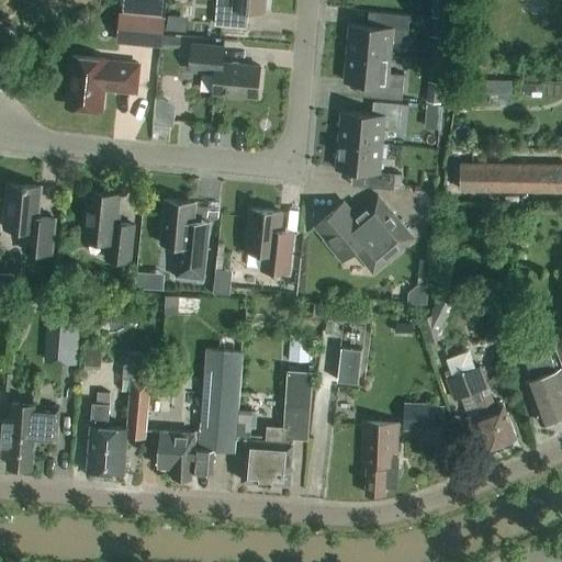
[(216,0),(215,25),(246,27),(247,10),(265,12),(265,0),(216,0)]
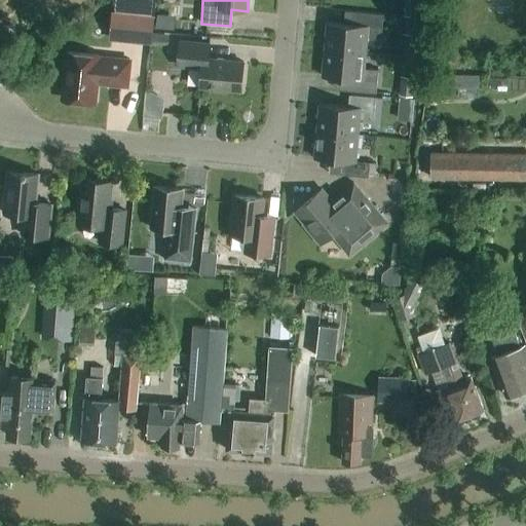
[(418,15),(419,0),(406,0),(405,14),(418,15)]
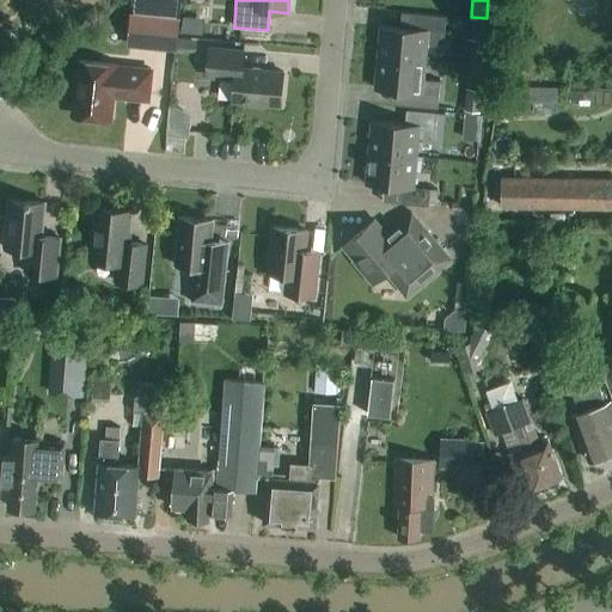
[(179,10),(178,18),(177,37),(197,38),(197,37),(194,37),(195,24),(200,25),(201,12),(179,10)]
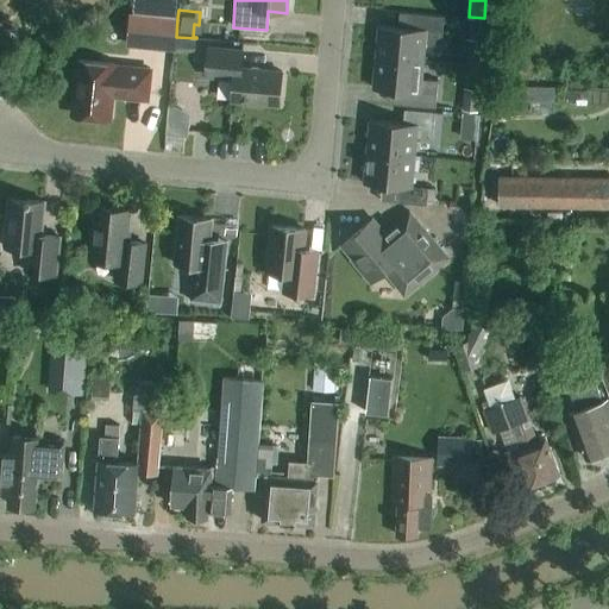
[(176,37),(177,18),(129,13),(126,46),(174,51),(175,51),(176,37)]
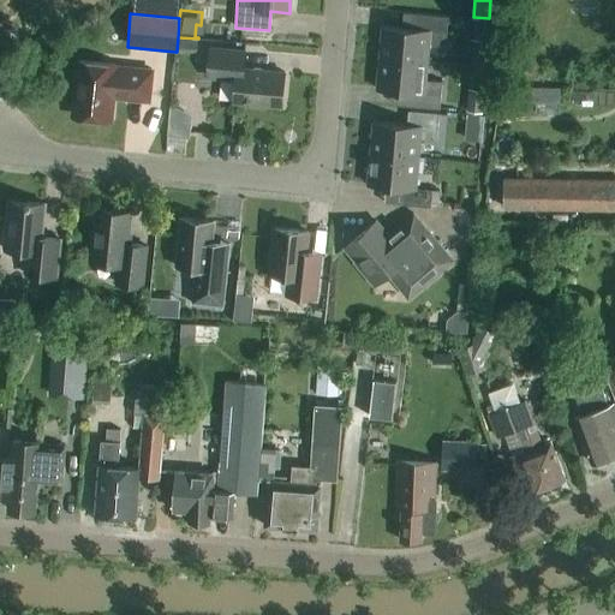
[(382,27),(378,58),(427,63),(429,45),(445,46),(448,17),(415,15),(413,29),(382,27)]
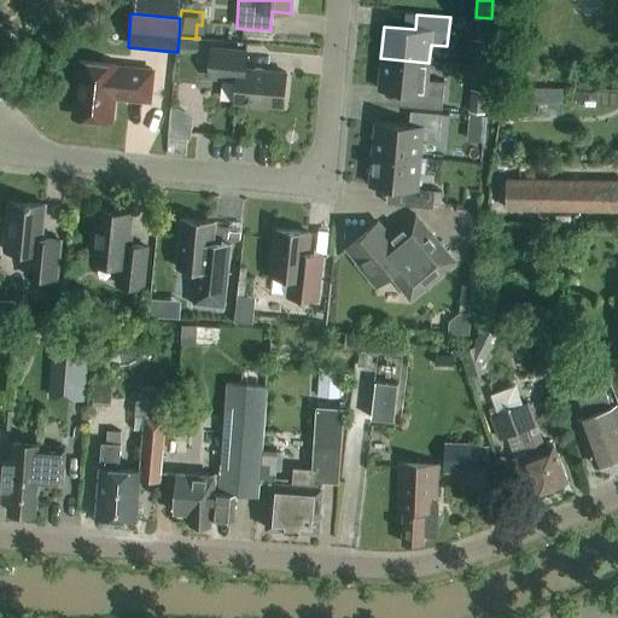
[(476,19),(473,41),(489,42),(491,21),(476,19)]
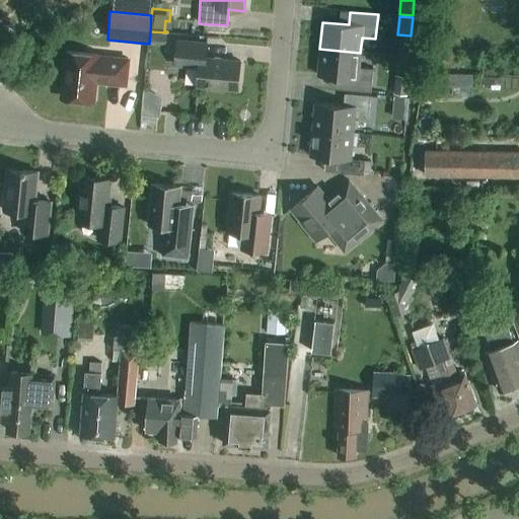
[(149,44),(148,44),(148,46),(166,47),(167,32),(150,31),(149,44)]
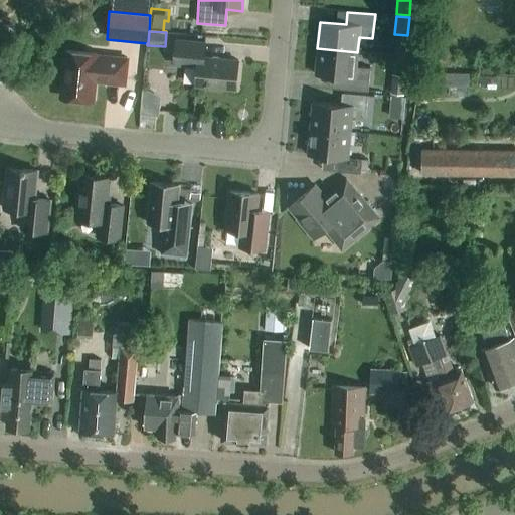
[(173,64),(196,66),(195,86),(235,90),(237,61),(203,58),(205,43),(176,41),(173,64)]
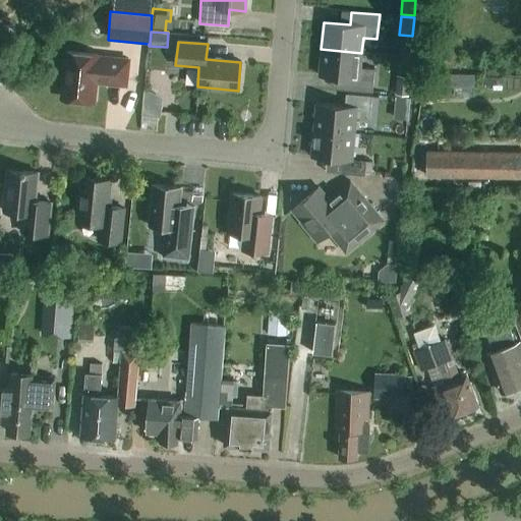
[(321,49),(319,75),(347,78),(346,91),(372,93),(374,69),(360,68),(361,53),(321,49)]
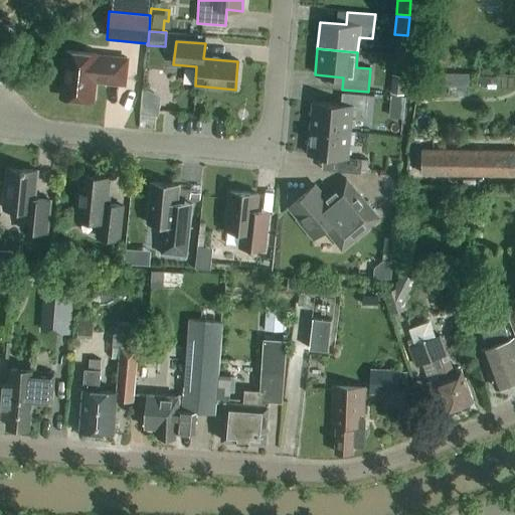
[(61,96),(93,99),(95,81),(125,86),(128,59),(65,53),(61,96)]
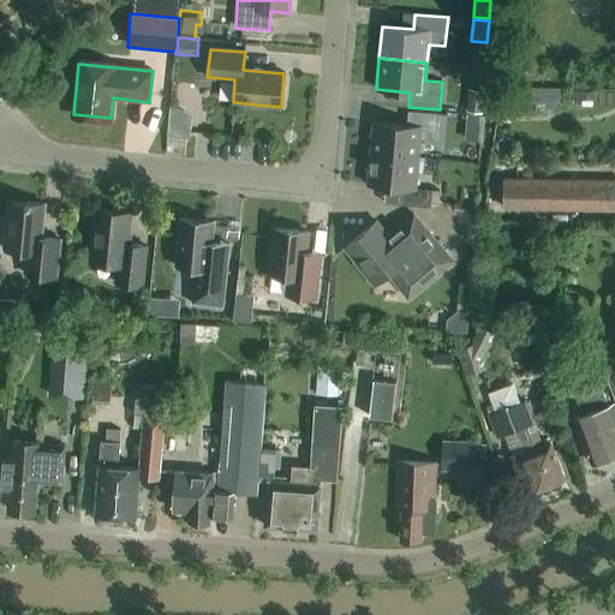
[(560,103),(560,88),(511,88),(511,103),(560,103)]
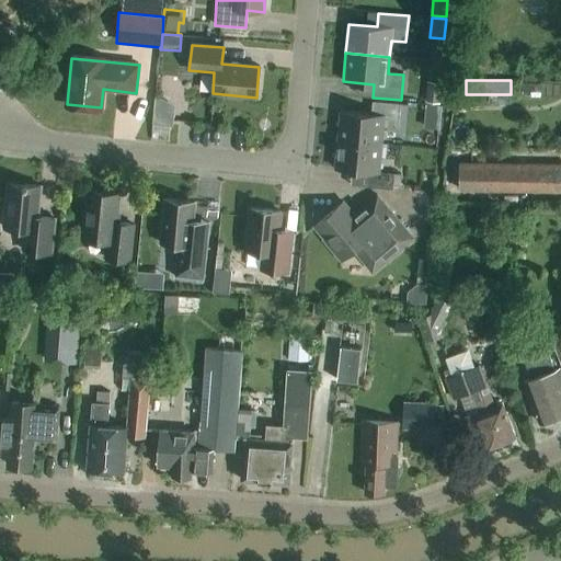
[(441,104),(443,83),(427,81),(425,102),(441,104)]
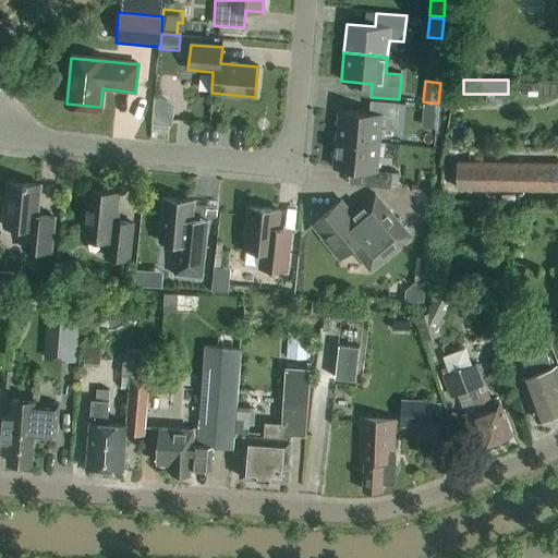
[(368,113),(338,111),(336,140),(379,143),(380,126),(396,129),(398,104),(370,100),(368,113)]
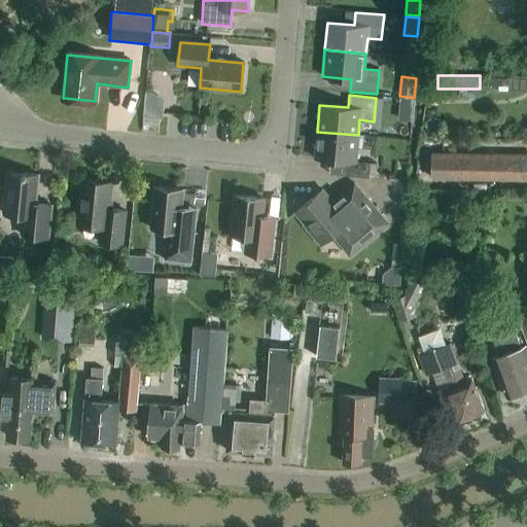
[(400,98),(398,120),(413,121),(415,100),(400,98)]
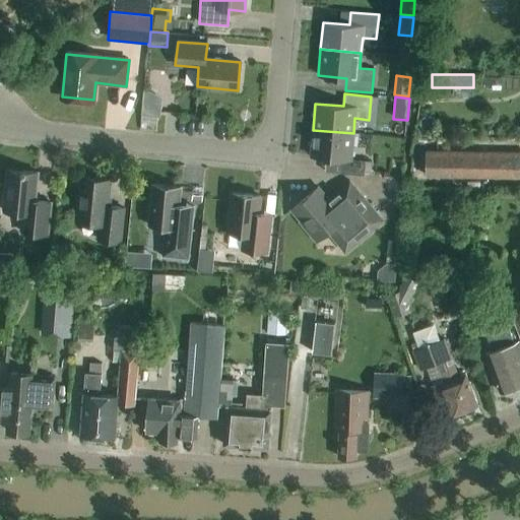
[(353,133),(313,130),(311,156),(339,158),(337,173),(364,175),(365,160),(351,159),(353,133)]
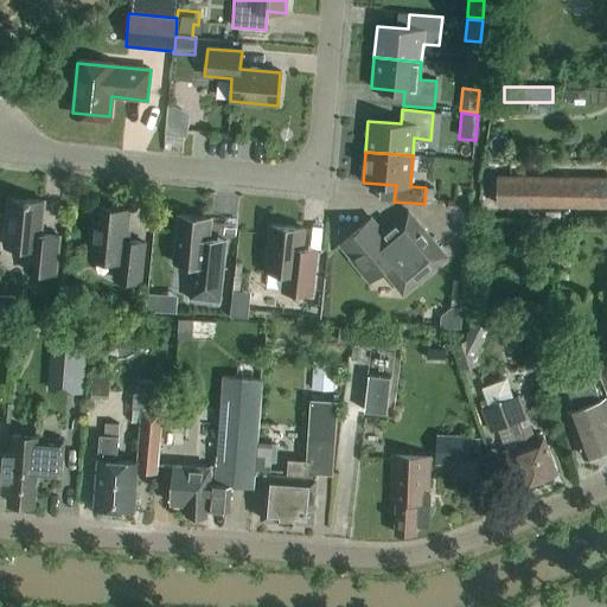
[(606,178),(498,177),(498,205),(606,206),(606,178)]
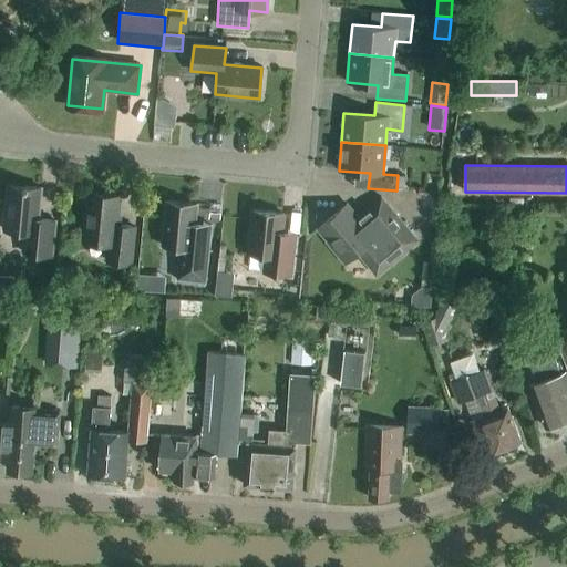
[(8,186),(3,230),(27,233),(24,253),(52,255),(55,222),(38,219),(41,188),(24,187),(24,188),(8,186)]
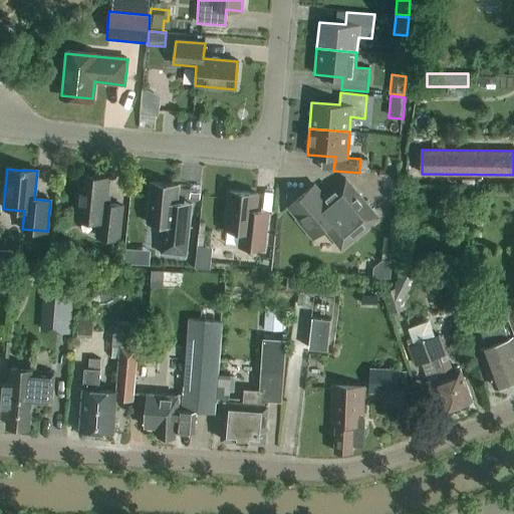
[(79,175),(74,219),(98,222),(96,237),(118,240),(122,206),(106,205),(109,178),(79,175)]
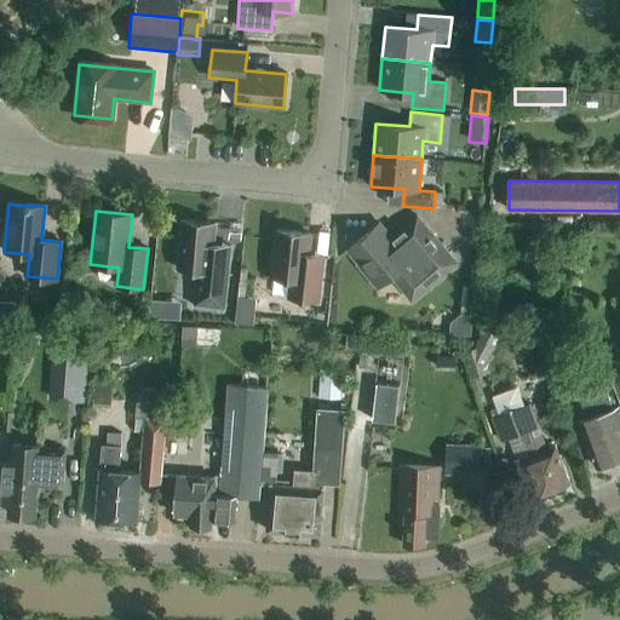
[(457,262),(417,214),(390,236),(379,223),(348,250),(359,263),(357,264),(377,288),(390,277),(411,300),(457,262)]
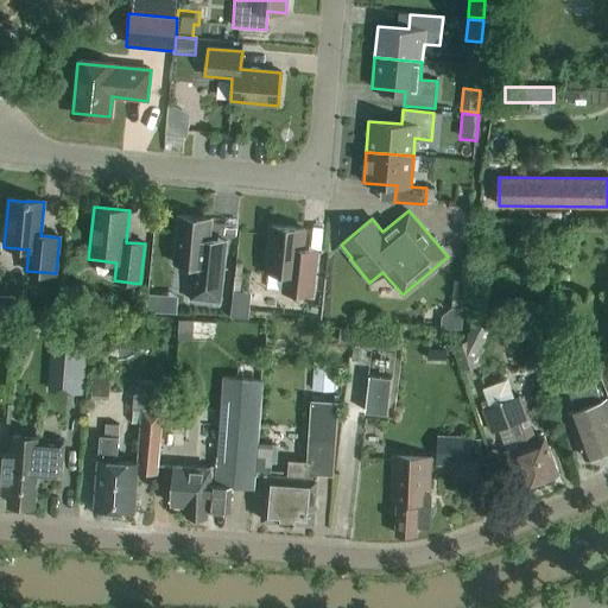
[(449,210),(447,232),(466,234),(467,213),(449,210)]
